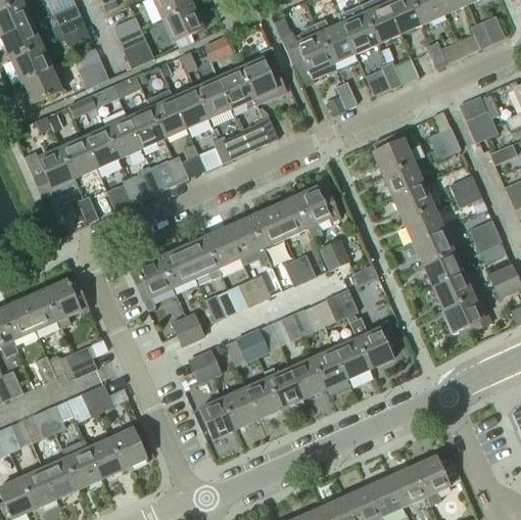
[(0,0),(0,10),(22,0),(0,0)]
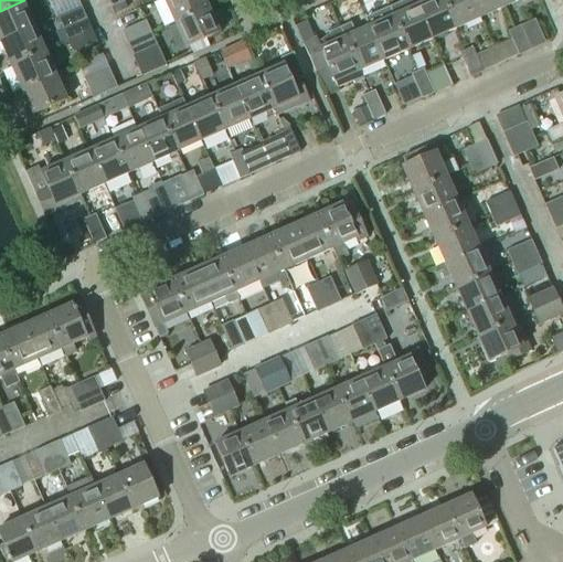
[(0,35),(1,39),(35,24),(24,0),(0,11),(0,35)]
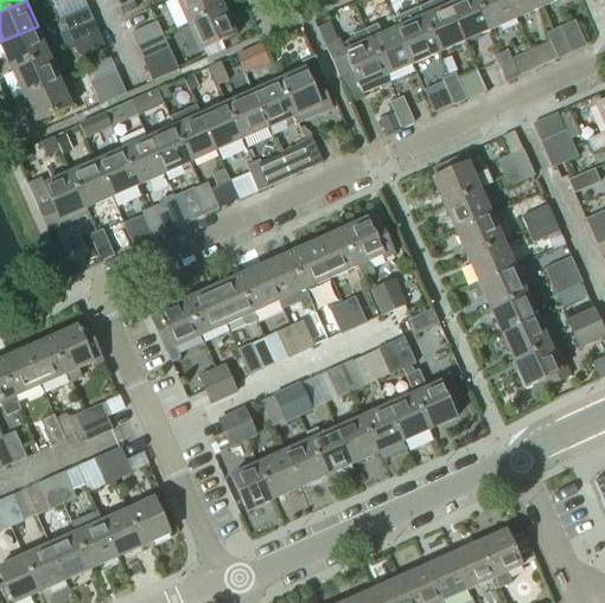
[(178,0),(189,21),(225,6),(222,0),(178,0)]
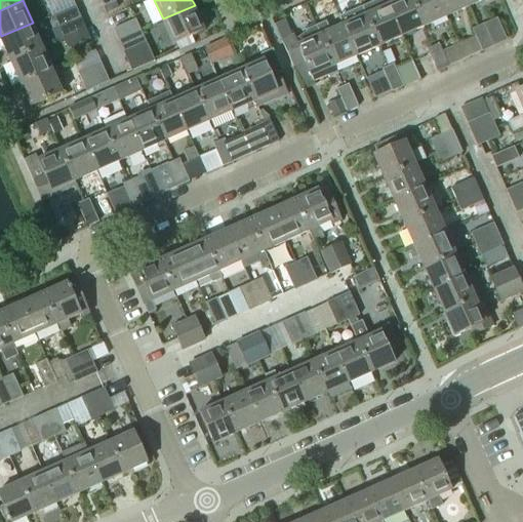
[(370,0),(361,4),(378,44),(402,35),(388,3),(386,0),(370,0)]
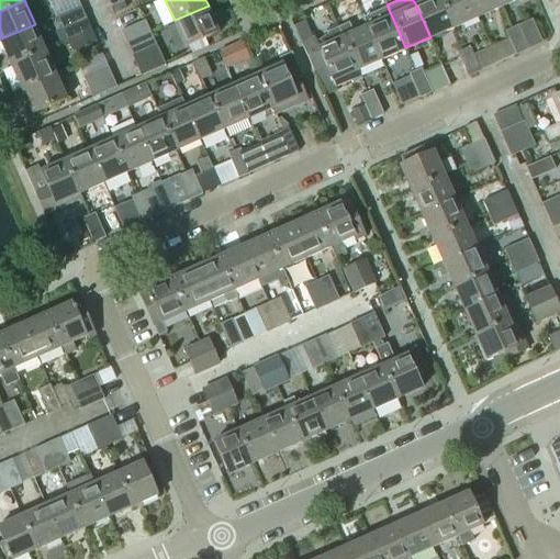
[(413,0),(415,3),(430,37),(455,26),(443,0),(413,0)]
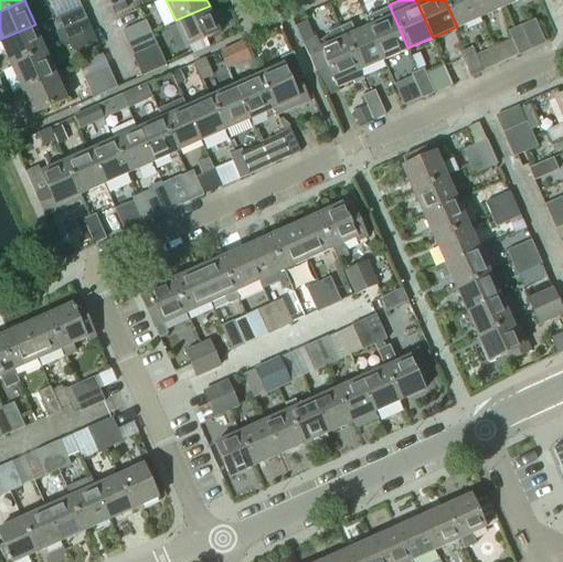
[(445,0),(457,27),(480,16),(473,0),(445,0)]
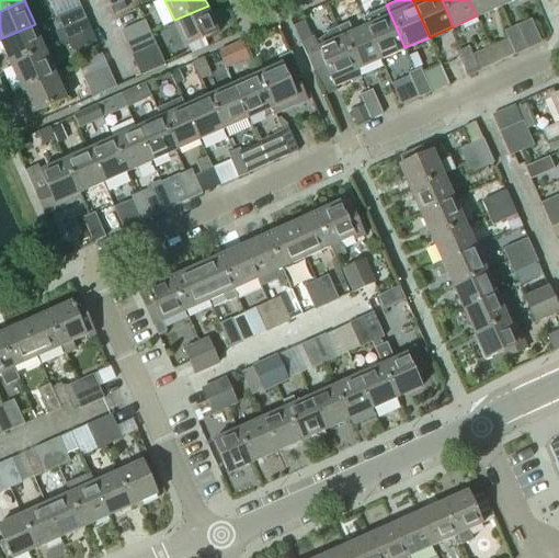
[(469,0),(477,15),(501,6),(498,0),(469,0)]
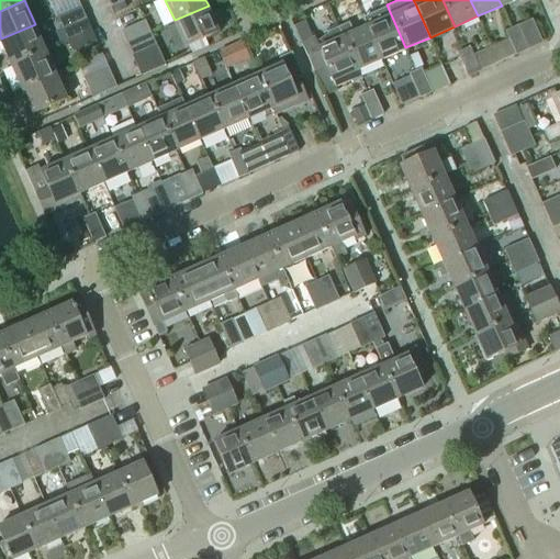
[(387,4),(362,15),(368,25),(371,33),(382,58),(405,47),(387,4)]
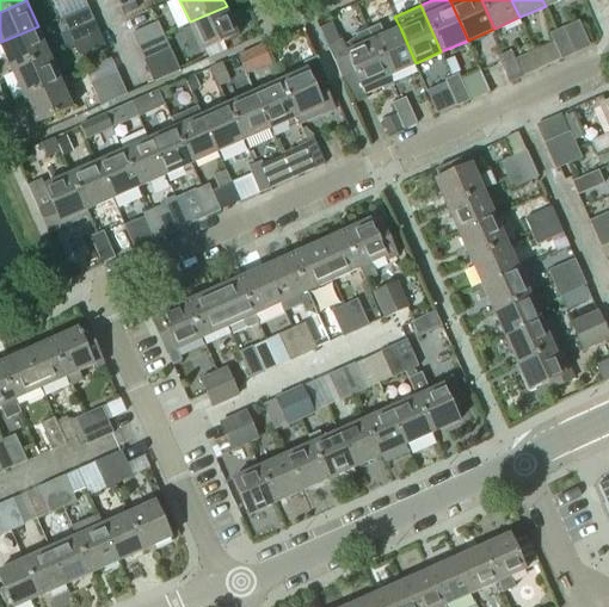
[(227,6),(190,22),(203,50),(239,33),(227,6)]
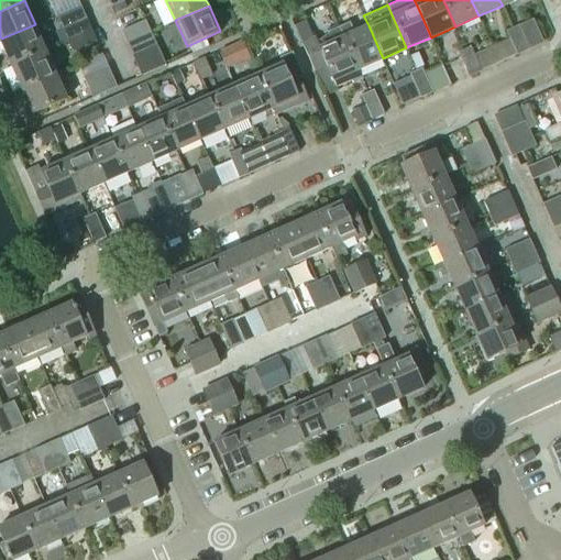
[(68,39),(92,28),(87,15),(63,26),(68,39)]
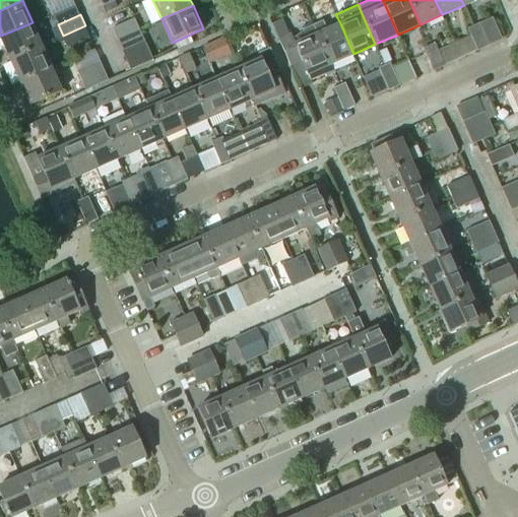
[(118,39),(140,28),(135,16),(113,27),(118,39)]
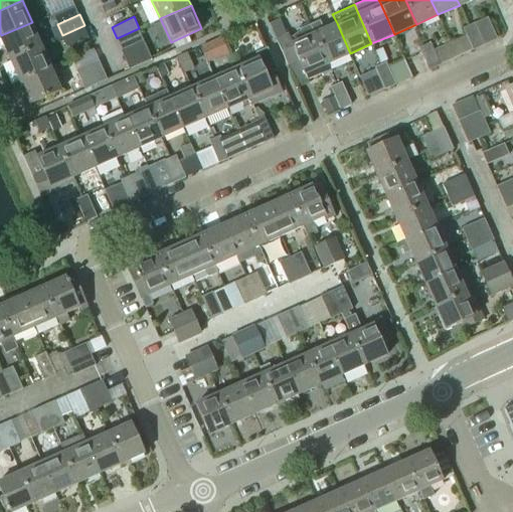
[(321,19),(311,23),(329,62),(350,53),(340,30),(337,23),(325,28),(321,19)]
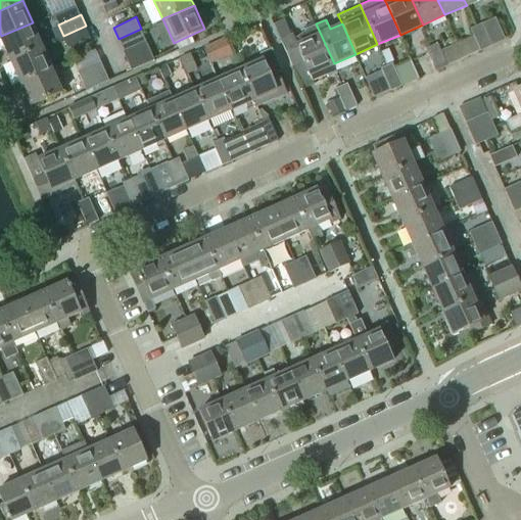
[(33,22),(1,36),(11,58),(42,45),(33,22)]
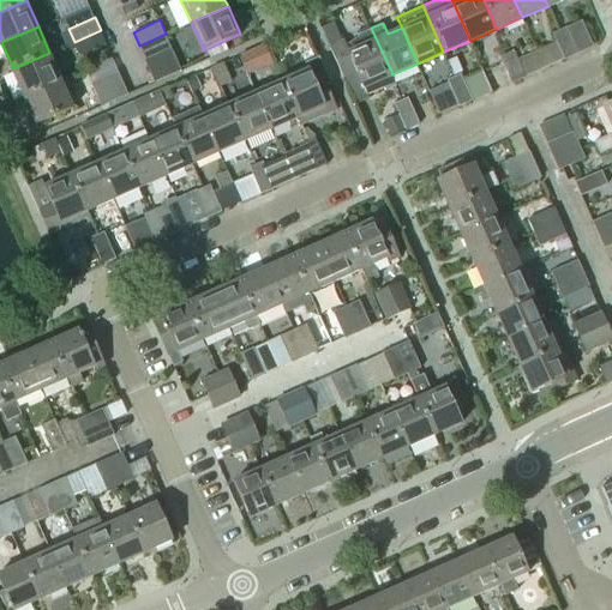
[(565,59),(579,53),(567,26),(553,31),(565,59)]
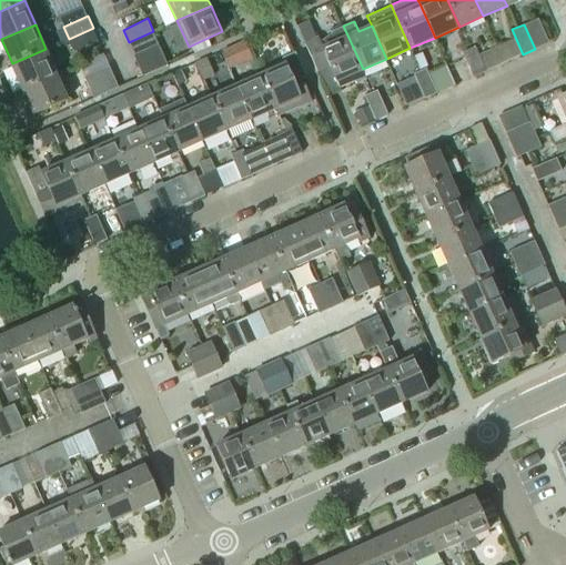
[(319,37),(306,42),(307,47),(319,70),(331,64),(340,87),(366,76),(363,69),(343,26),(332,31),(332,32),(336,41),(323,47),(321,40),(319,37)]
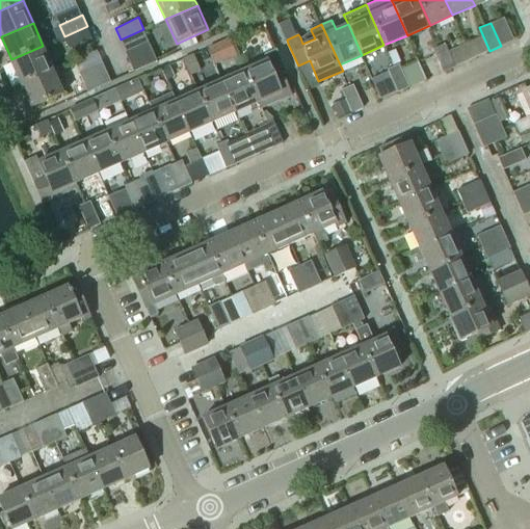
[(87,26),(64,36),(70,49),(93,38),(87,26)]
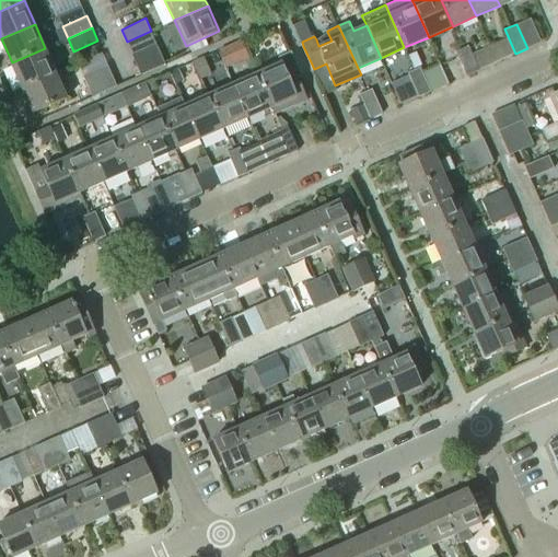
[(151,31),(127,42),(132,55),(157,44),(151,31)]
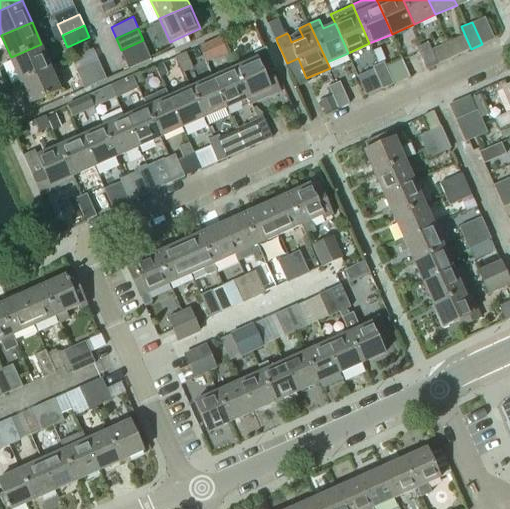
[(221,35),(200,45),(207,61),(229,52),(221,35)]
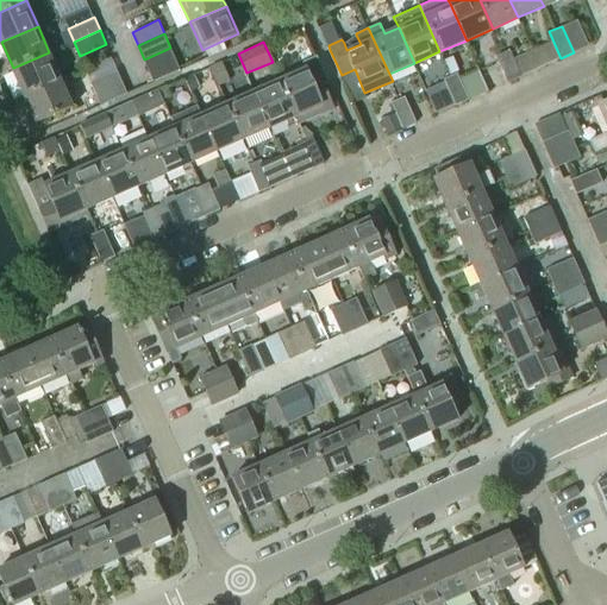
[(502,67),(515,61),(509,49),(496,55),(502,67)]
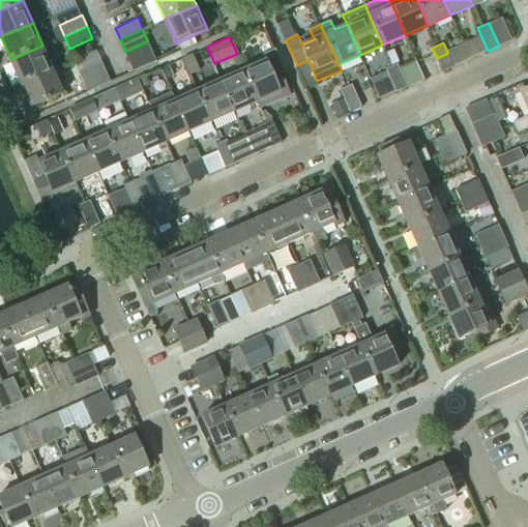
[(22,83),(53,68),(42,46),(11,59),(22,83)]
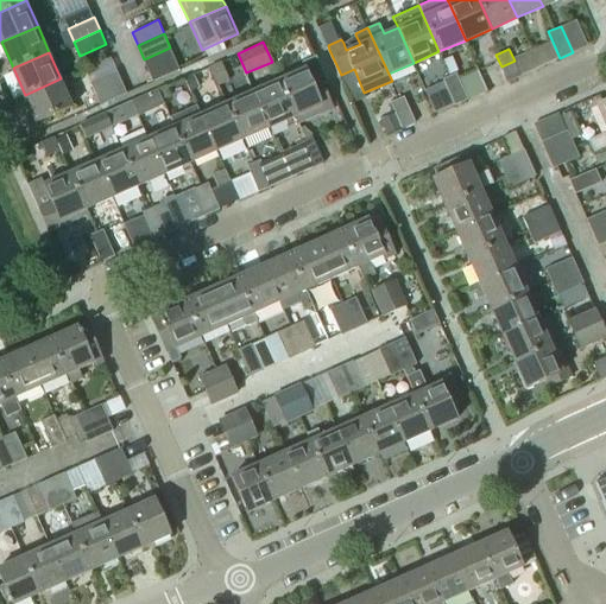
[(334,108),(323,83),(328,81),(317,55),(303,61),(307,68),(279,80),(284,88),(295,115),(296,114),(298,121),(320,112),(321,114),(334,108)]
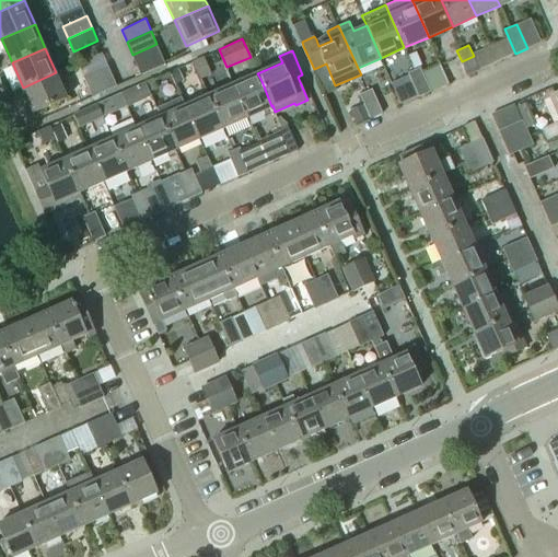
[(474,56),(462,61),(467,74),(479,69),(474,56)]
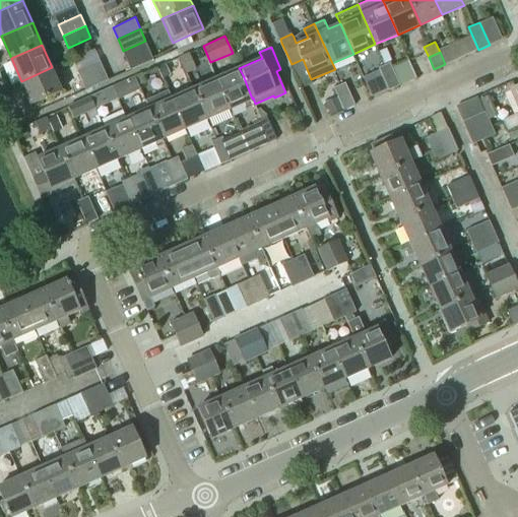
[(83,81),(86,88),(109,78),(100,60),(77,69),(83,81)]
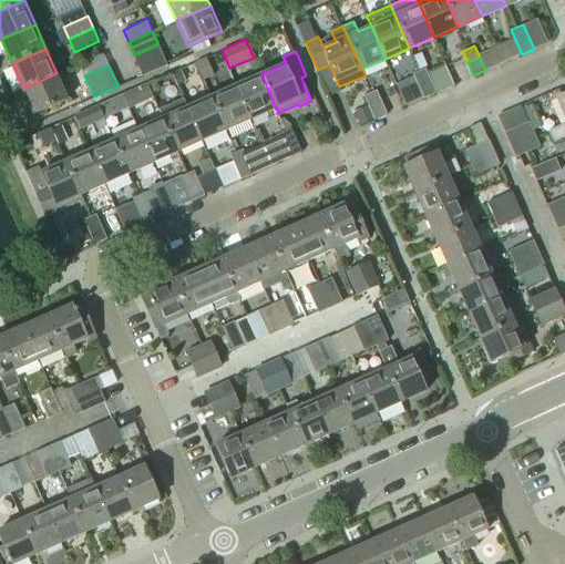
[(419,84),(432,79),(427,67),(413,72),(419,84)]
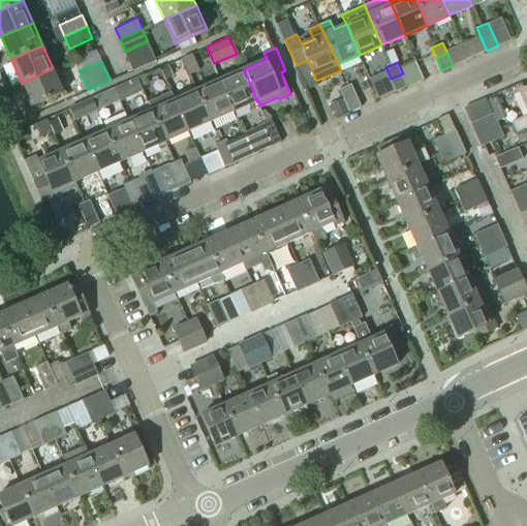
[(53,68),(22,83),(32,105),(63,92),(53,68)]
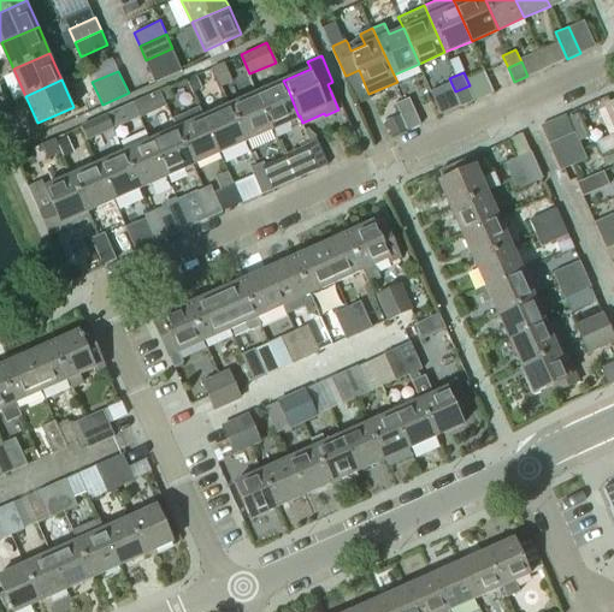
[(266,113),(272,128),(299,117),(288,89),(283,81),(257,91),(266,113)]
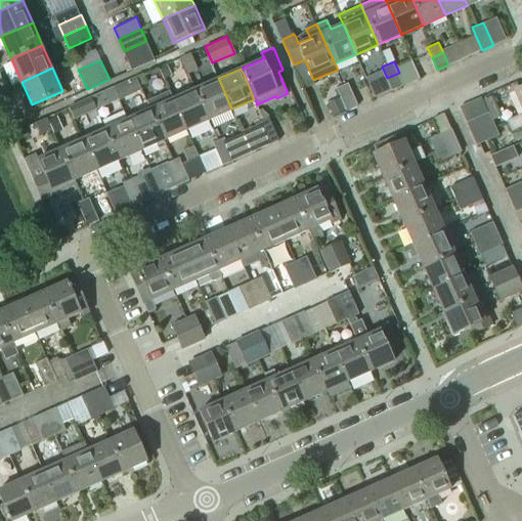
[(399,73),(387,78),(392,89),(404,84),(399,73)]
